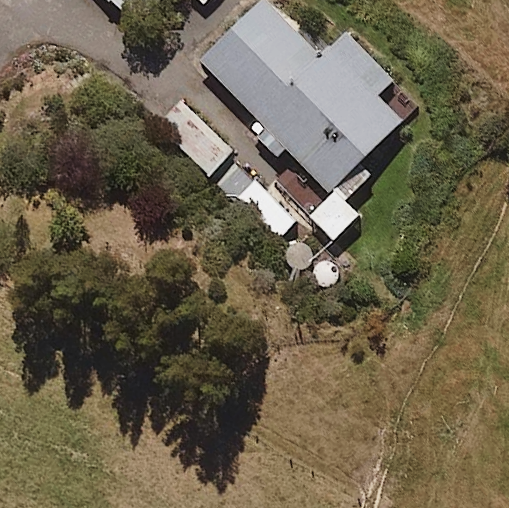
[(111,0),(136,24),(158,0),(111,0)]
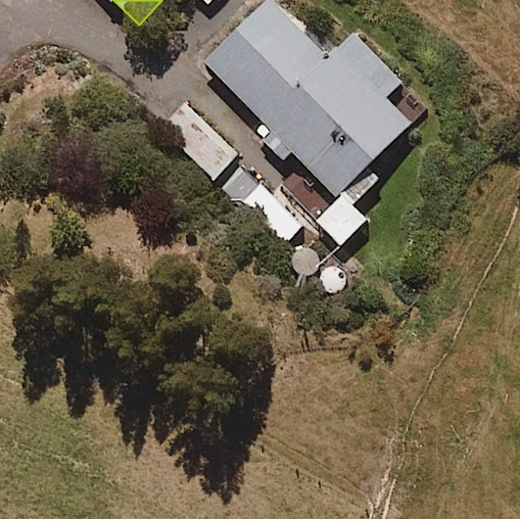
[(205,63),(276,134),(266,143),(283,160),(292,151),(337,196),(344,190),(356,201),(376,181),(365,170),(410,125),(384,98),(400,82),(353,34),(329,58),(271,0),(269,0),(205,63)]
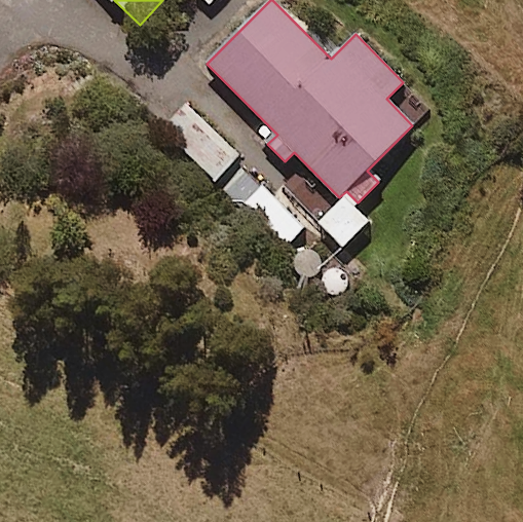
[(237,154),(183,103),(159,126),(214,179),(237,154)]
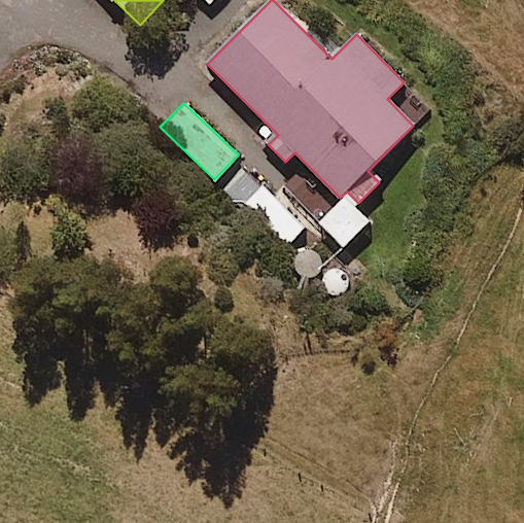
[(302,227),(243,166),(225,182),(284,243),(302,227)]
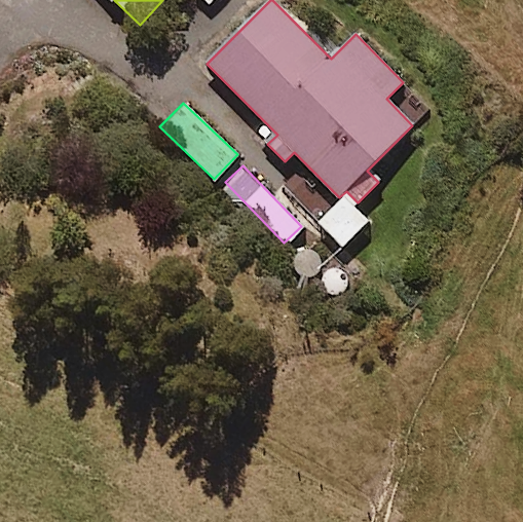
[(368,221),(345,196),(319,219),(341,245),(368,221)]
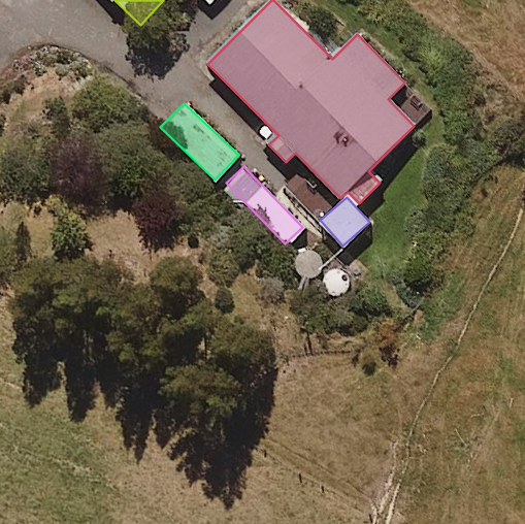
All buildings are outlined.
